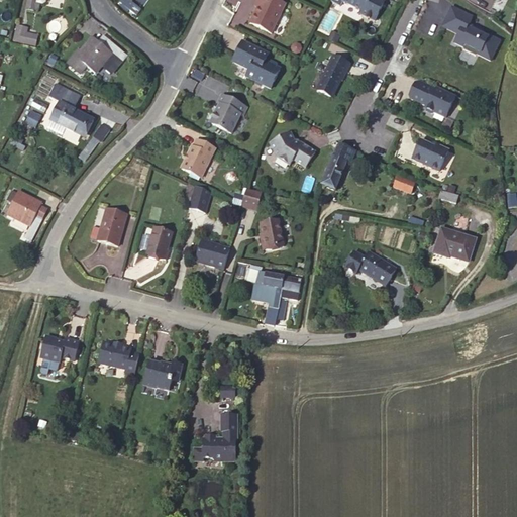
[(116,0),(136,16),(141,10),(130,1),(131,0),(116,0)]
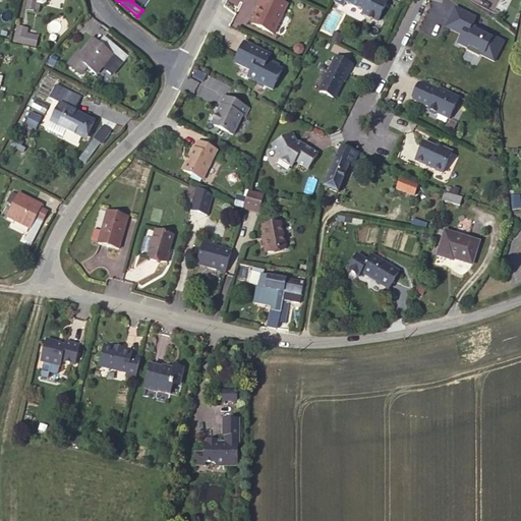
[(288,4),(279,0),(261,0),(257,6),(262,8),(258,13),(257,12),(251,24),(273,35),(288,4)]
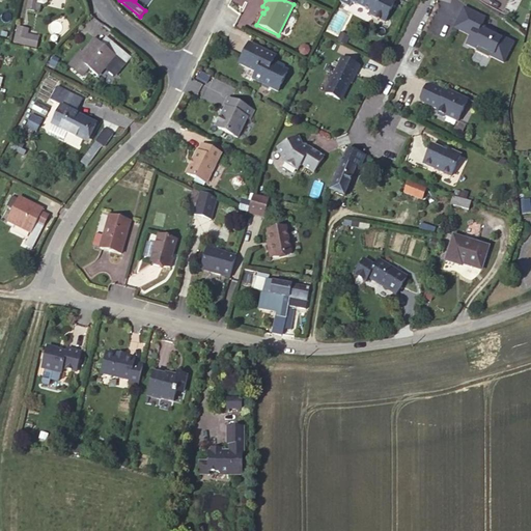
[(353,0),(352,1),(370,10),(373,12),(372,15),(385,22),(395,1),(392,0),(353,0)]
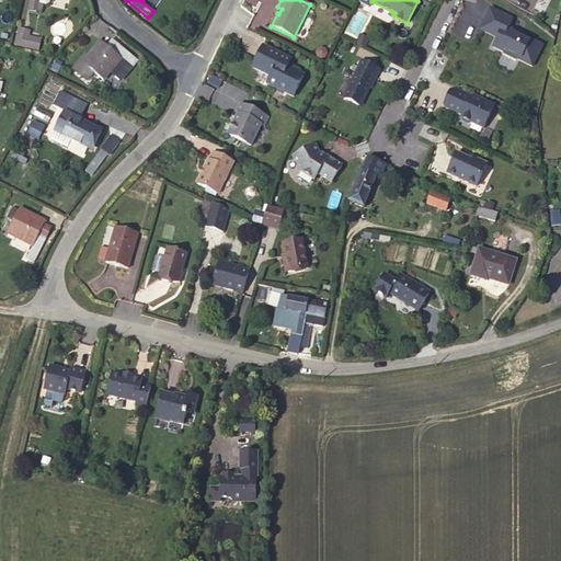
[(37,12),(39,4),(32,2),(30,10),(37,12)]
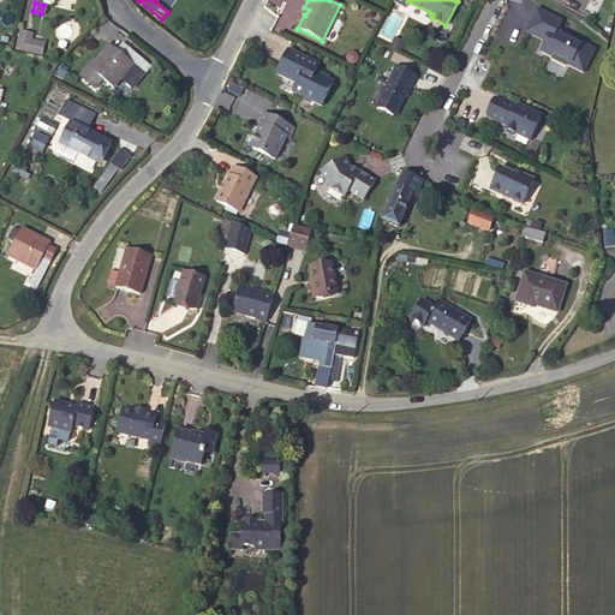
[(566,67),(569,65),(584,72),(596,49),(559,30),(563,21),(538,9),(526,31),(547,42),(542,52),(551,57),(553,60),(566,67)]
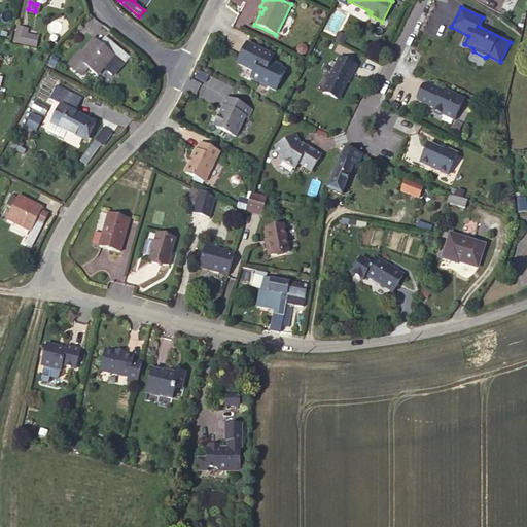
[(28,32),(29,27),(16,24),(12,41),(36,46),(39,34),(28,32)]
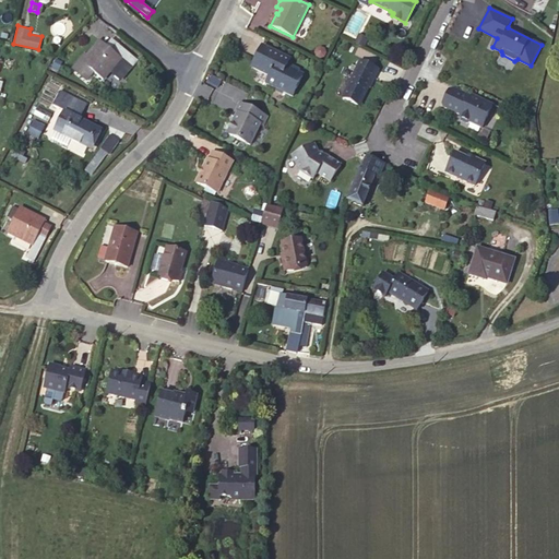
[(111,50),(117,44),(111,39),(106,46),(111,50)]
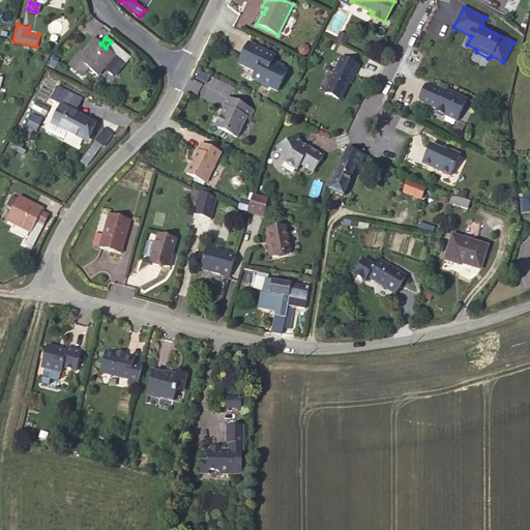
[(130,58),(111,41),(106,48),(100,43),(95,39),(83,54),(78,59),(88,68),(97,76),(115,55),(125,64),(130,58)]
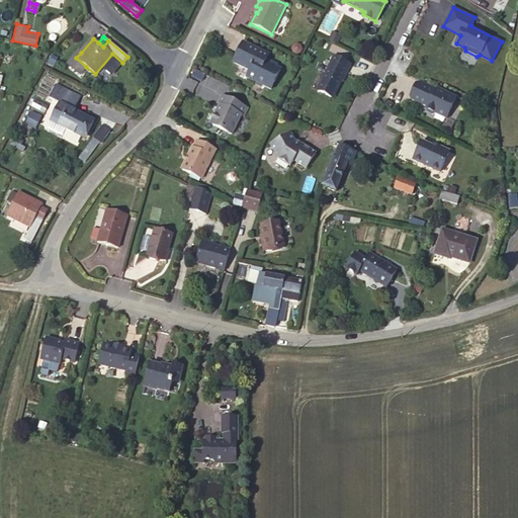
[(260,52),(243,44),(233,63),(250,71),(247,78),(256,83),(257,85),(261,87),(264,86),(271,90),(280,70),(265,63),(267,59),(258,55),(260,52)]
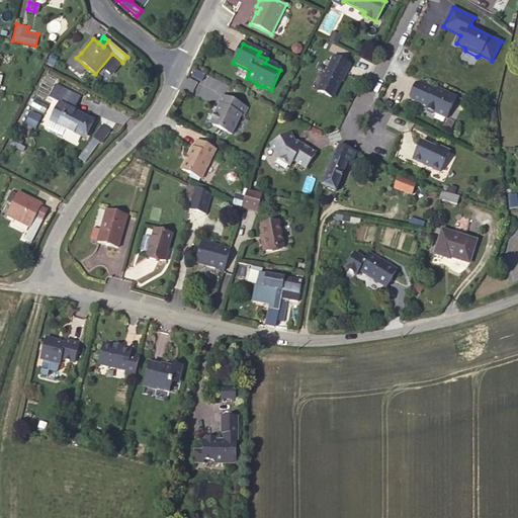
[(76,58),(81,53),(78,51),(67,64),(80,75),(86,67),(76,58)]
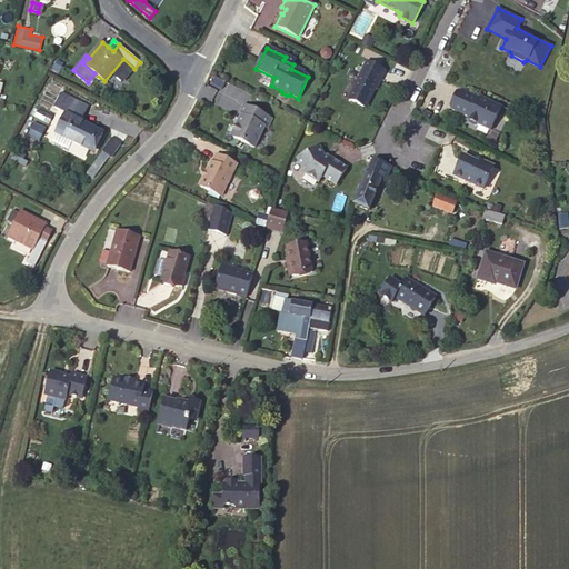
[(385,70),(368,62),(350,100),(365,107),(378,80),(379,81),(385,70)]
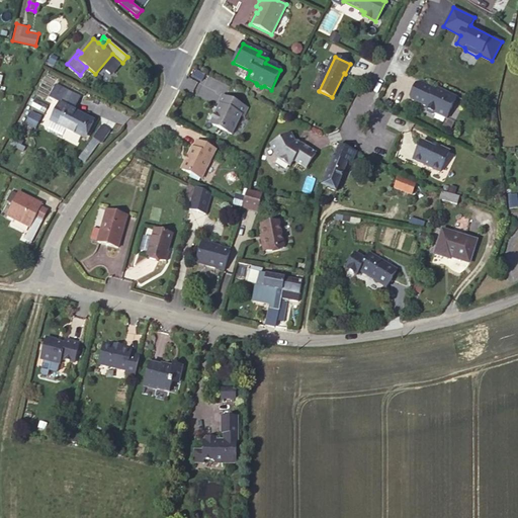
[(438,89),(421,81),(420,84),(434,91),(438,89)]
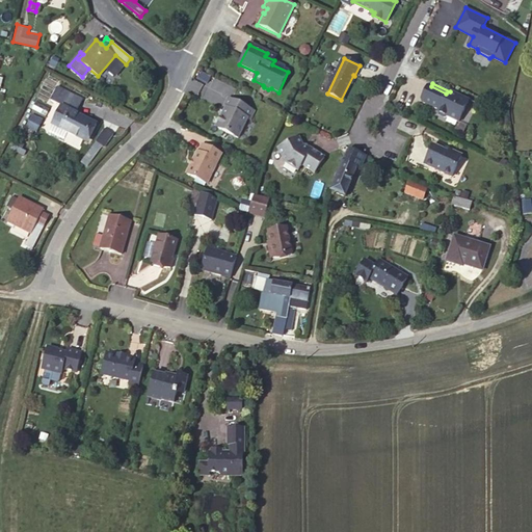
[(431,86),(423,102),(439,109),(437,112),(439,112),(440,114),(445,117),(447,116),(459,122),(470,100),(457,95),(458,94),(451,90),(450,91),(446,94),(431,86)]
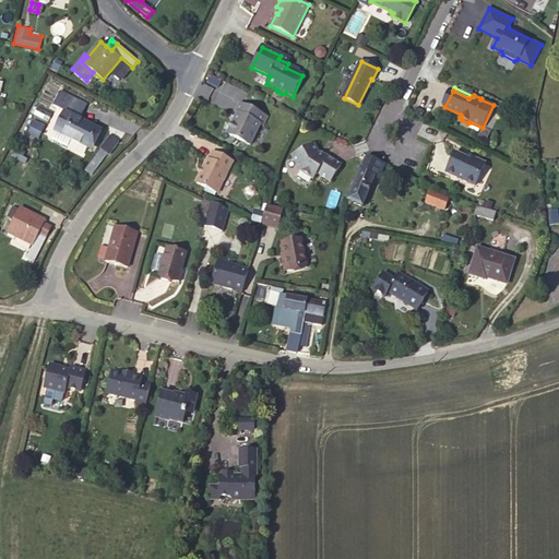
[(88,149),(98,129),(79,119),(86,105),(61,92),(54,106),(64,113),(55,131),(88,149)]
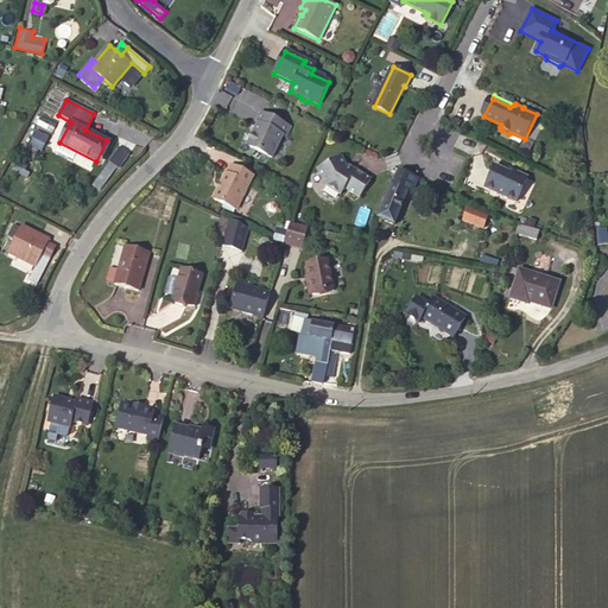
[(290,128),(260,114),(255,124),(257,125),(248,145),(249,149),(271,159),(282,137),(285,138),(290,128)]
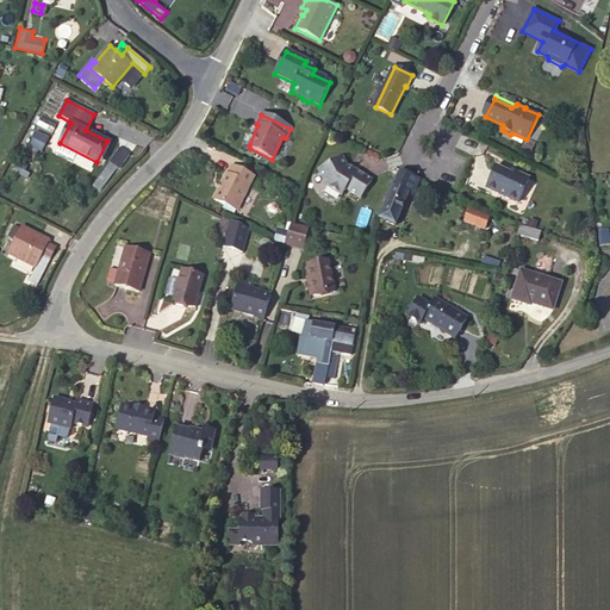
[(36,130),(30,144),(42,150),(48,136),(36,130)]
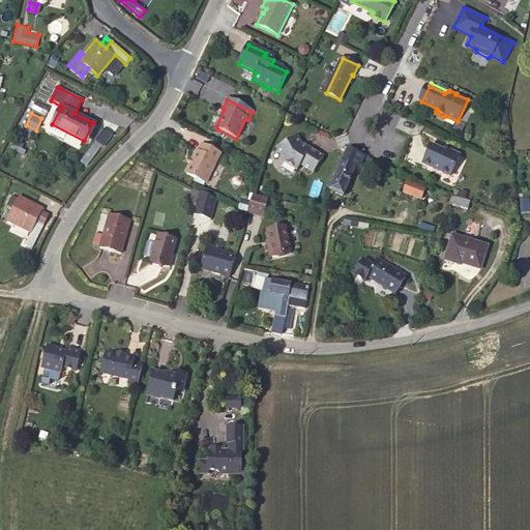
[(277,149),(284,164),(297,171),(301,165),(314,173),(323,157),(310,149),(308,151),(301,146),(297,139),(277,149)]
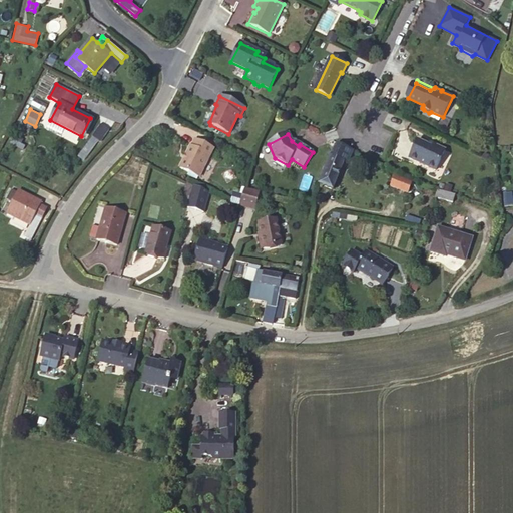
[(190,147),(180,169),(199,178),(213,149),(195,140),(191,148),(190,147)]
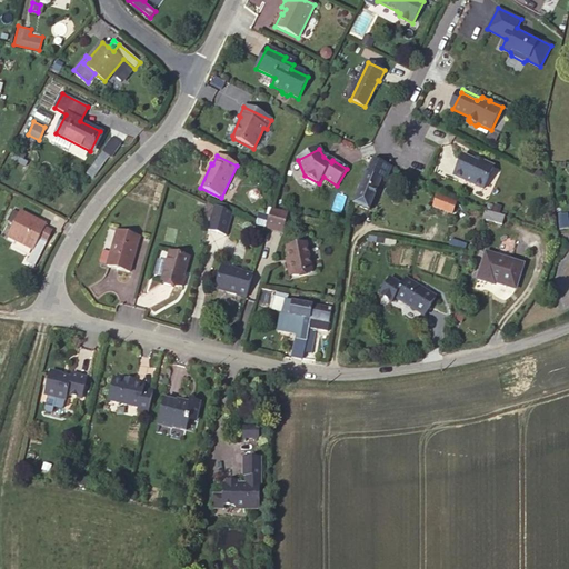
[(475,161),(462,156),(453,176),(482,189),(493,167),(482,161),(481,165),(475,161)]
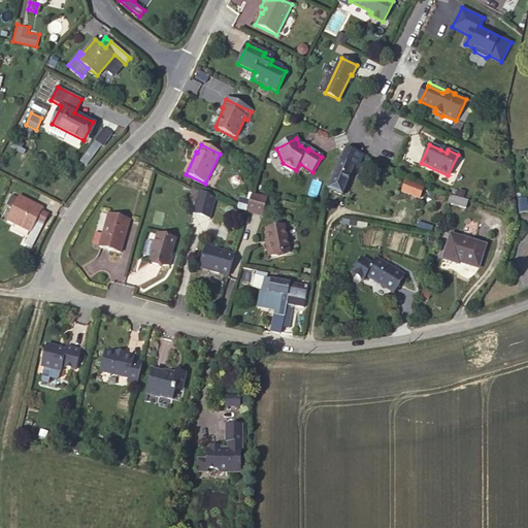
[(347,147),(339,162),(340,162),(353,167),(356,169),(362,154),(347,147)]
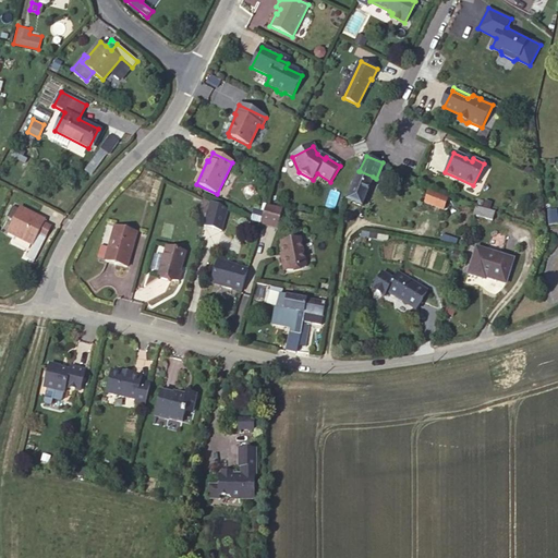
[(361,206),(373,177),(360,171),(348,201),(361,206)]
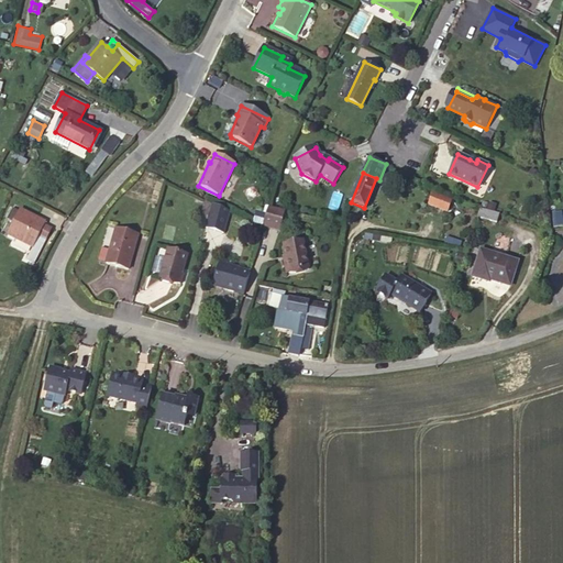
[(448,212),(452,200),(433,194),(428,205),(448,212)]
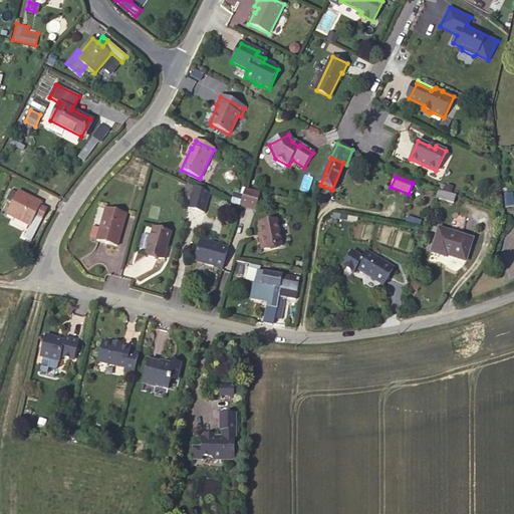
[(209,194),(194,186),(188,208),(204,213),(209,194)]
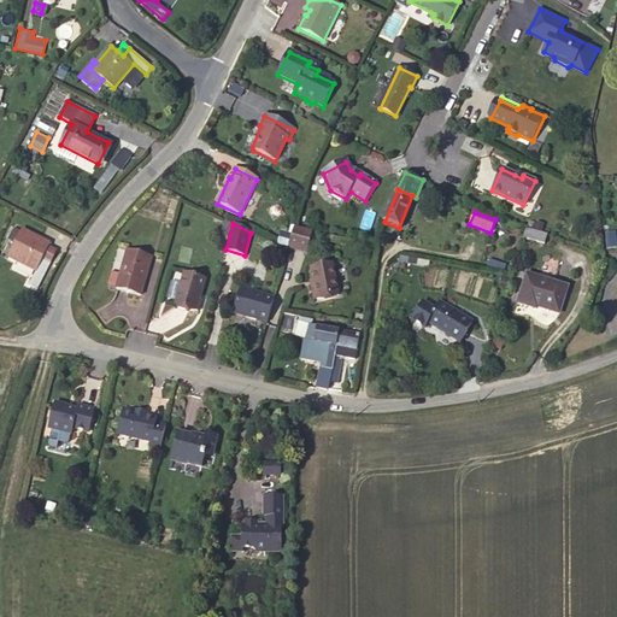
[(312,230),(294,227),(288,247),(309,251),(312,230)]
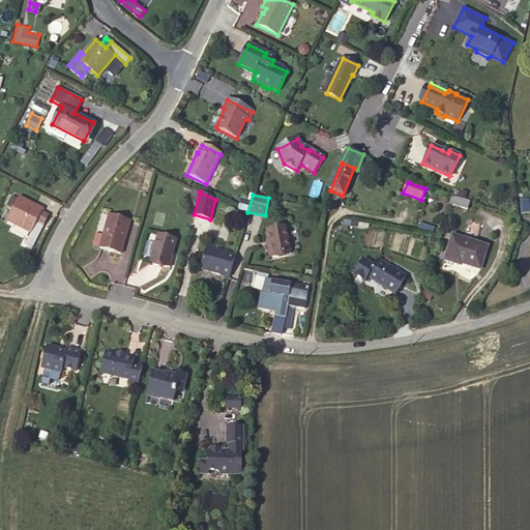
[(452,197),(450,204),(468,210),(470,202),(452,197)]
